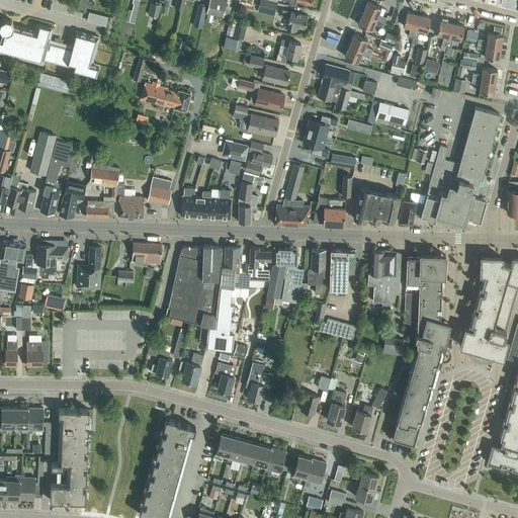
[(85,10),(87,0),(80,0),(78,8),(85,10)]
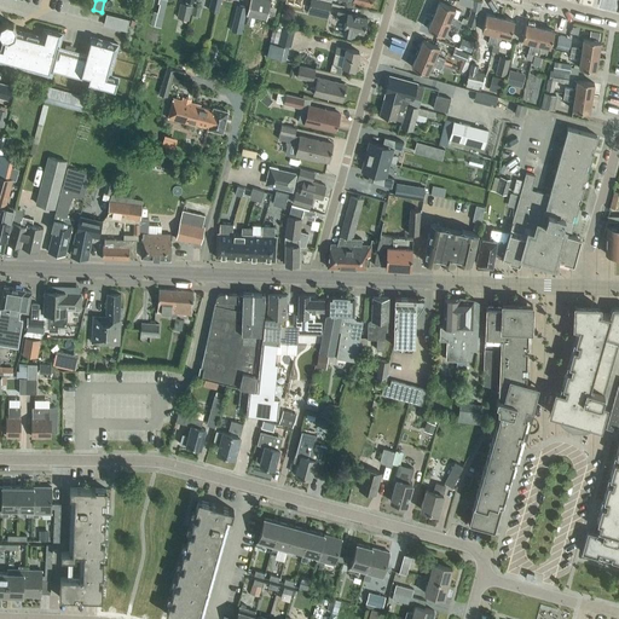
[(218,12),(220,0),(210,0),(208,10),(218,12)]
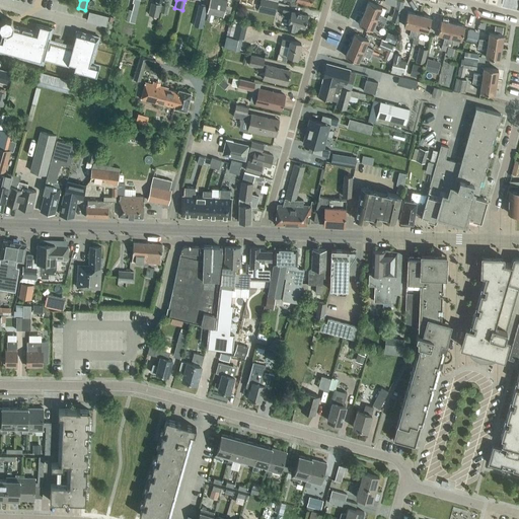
[(226,0),(209,0),(207,12),(214,14),(223,16),(227,0),(226,0)]
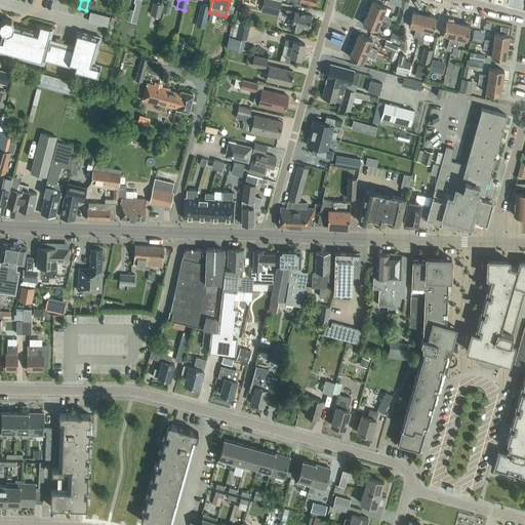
[(279,11),(281,2),(271,0),(264,0),(261,7),(279,11)]
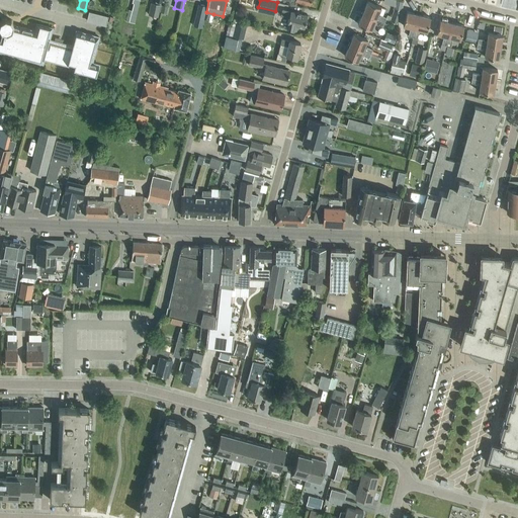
[(362,12),(383,21),(390,23),(391,21),(398,23),(401,12),(403,2),(397,0),(395,0),(393,9),(394,9),(392,16),(386,14),(385,17),(380,15),(379,16),(377,15),(380,7),(367,1),(362,12)]
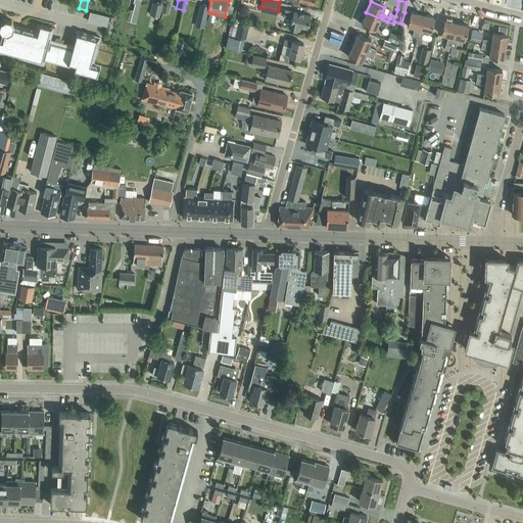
[(162,15),(163,11),(171,11),(172,4),(154,2),(152,14),(162,15)]
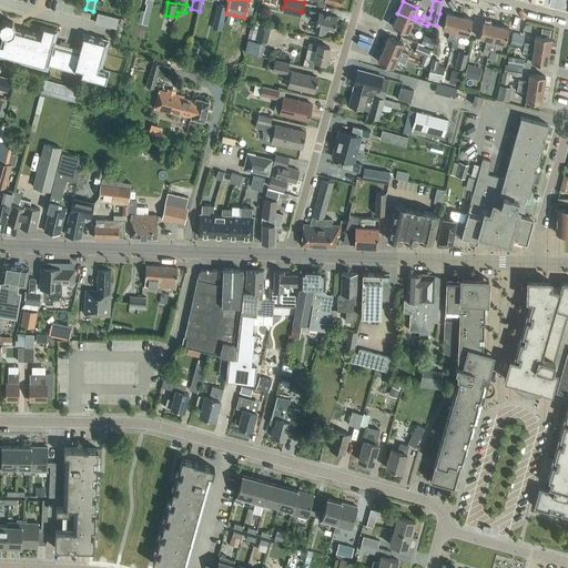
[(217,4),(214,20),(223,22),(227,7),(217,4)]
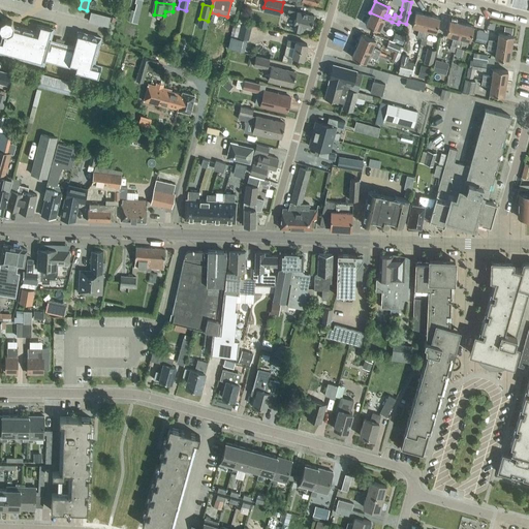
[(297,11),(288,9),(287,14),(296,17),(293,24),(292,29),(303,31),(304,27),(311,29),(314,16),(297,11)]
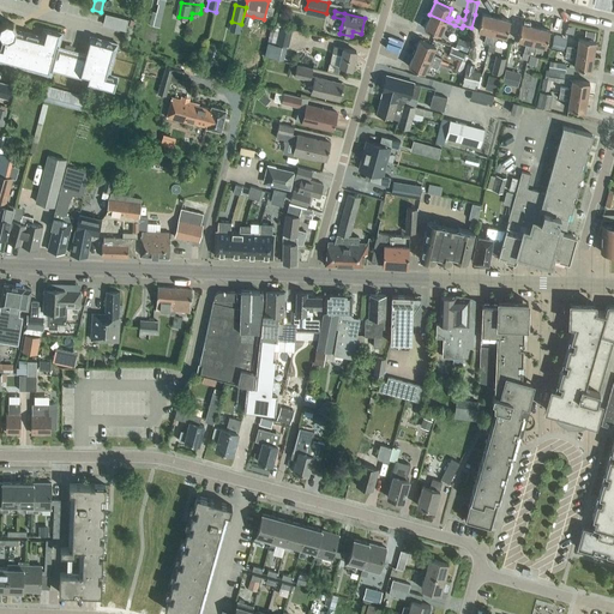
[(127,19),(103,13),(101,24),(125,30),(127,19)]
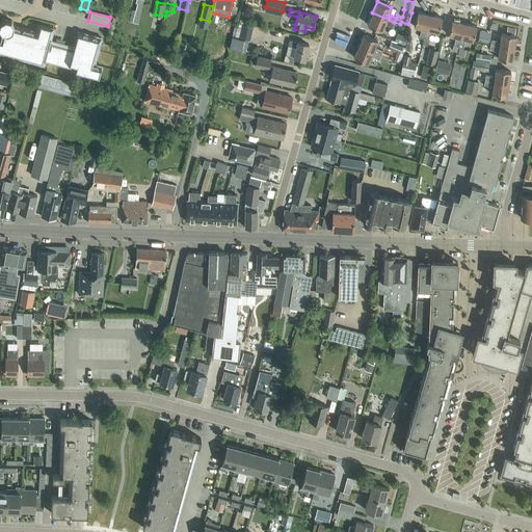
[(424,37),(430,15),(418,11),(414,26),(423,28),(422,31),(421,30),(420,36),(424,37)]
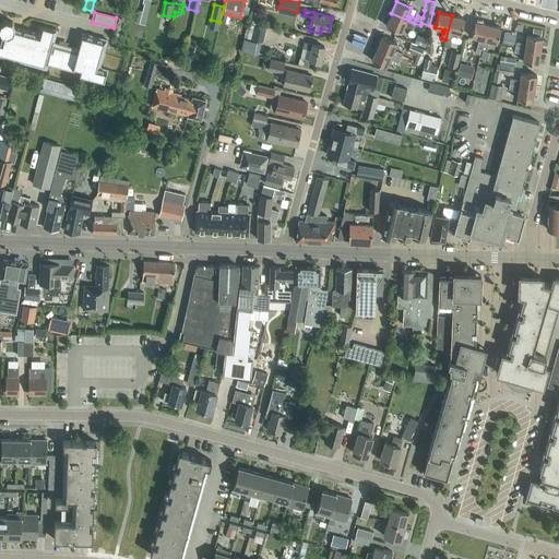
[(230,15),(223,13),(221,23),(228,24),(230,15)]
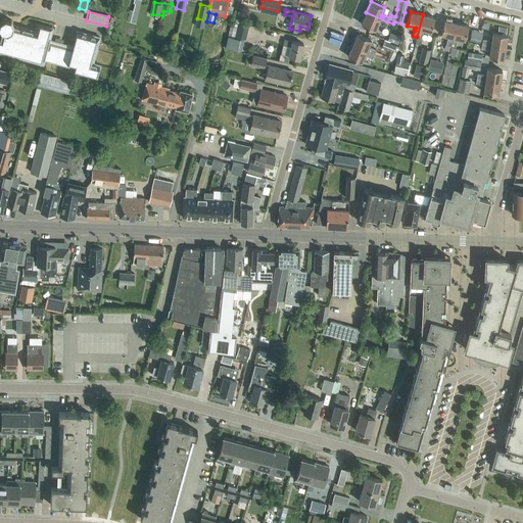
[(386,26),(387,21),(366,12),(361,25),(375,30),(379,21),(381,22),(380,24),(386,26)]
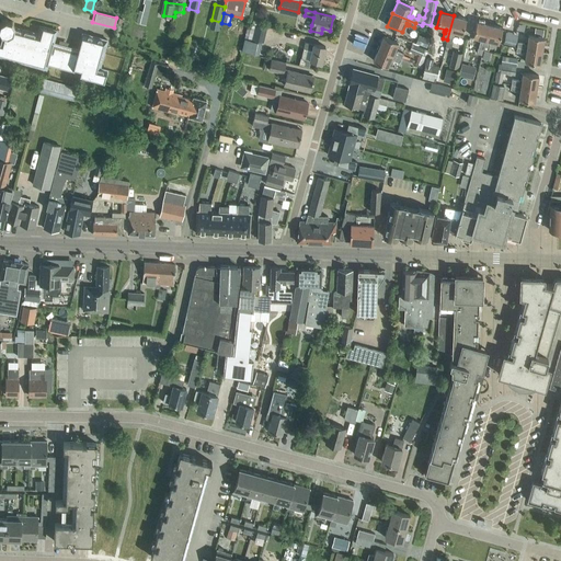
[(454,15),(447,39),(453,41),(454,35),(453,34),(453,32),(462,34),(466,19),(454,15)]
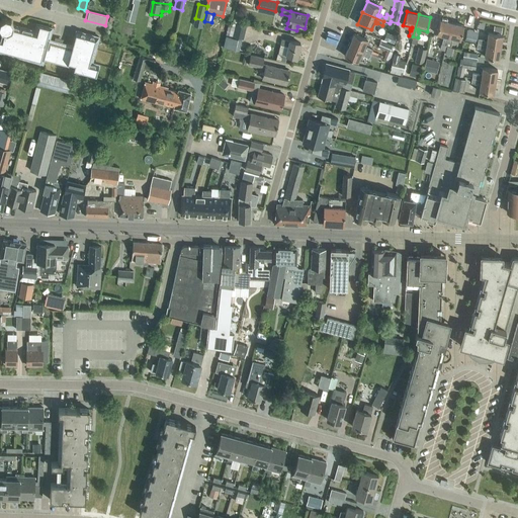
[(34,29),(13,24),(10,20),(5,18),(0,21),(0,22),(0,28),(2,32),(1,37),(0,36),(0,53),(44,65),(45,60),(73,68),(72,72),(96,79),(100,64),(93,62),(100,36),(76,29),(72,45),(51,39),(54,27),(35,23),(34,29)]
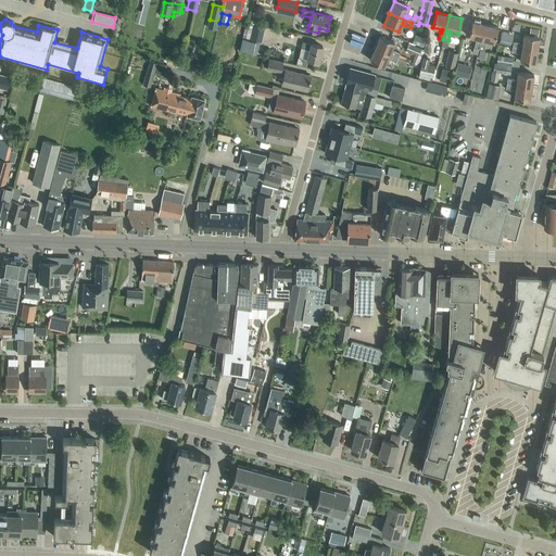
[(479,48),(485,24),(472,21),(469,36),(478,38),(477,41),(476,41),(475,47),(474,47),(471,53),(478,54),(479,48)]
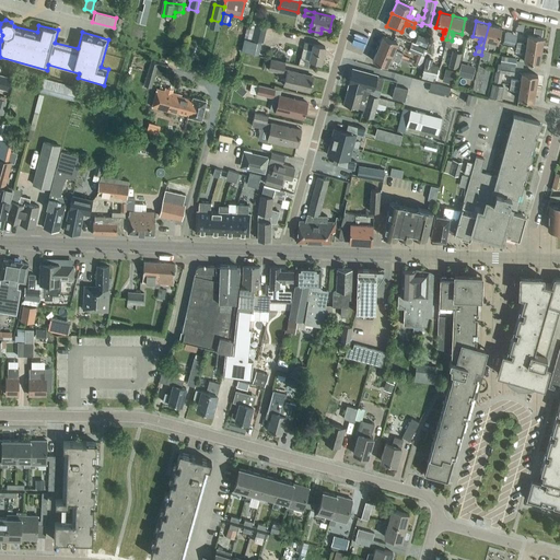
[(254,25),(249,24),(246,39),(264,43),(267,27),(254,25)]
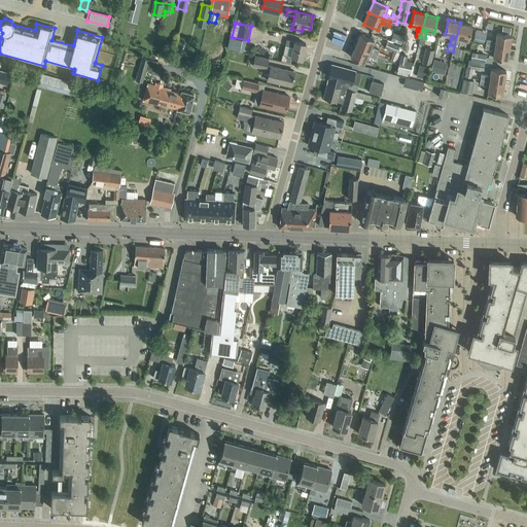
[(460,23),(454,45),(459,46),(460,41),(459,40),(460,38),(468,40),(471,26),(460,23)]
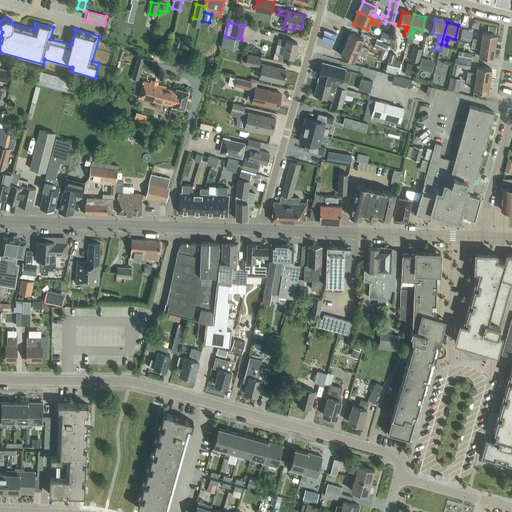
[(470,42),(472,31),(462,29),(459,39),(470,42)]
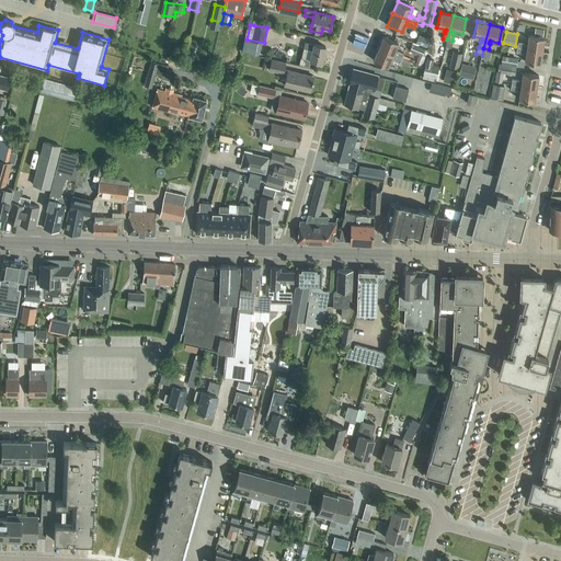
[(430,38),(419,34),(415,43),(426,47),(430,38)]
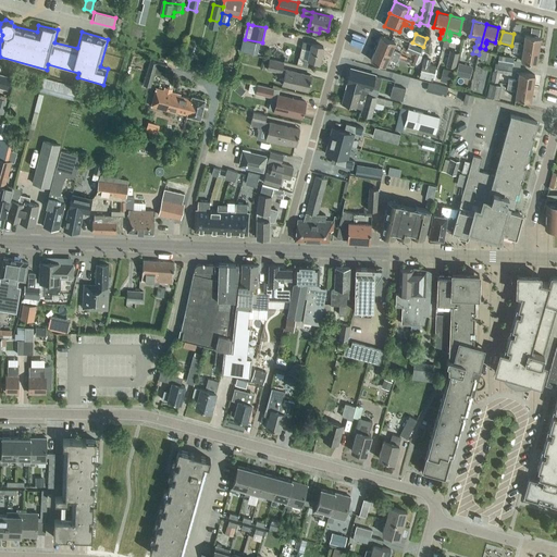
[(514,47),(539,50),(541,37),(524,35),(523,45),(520,44),(521,42),(515,41),(514,47)]
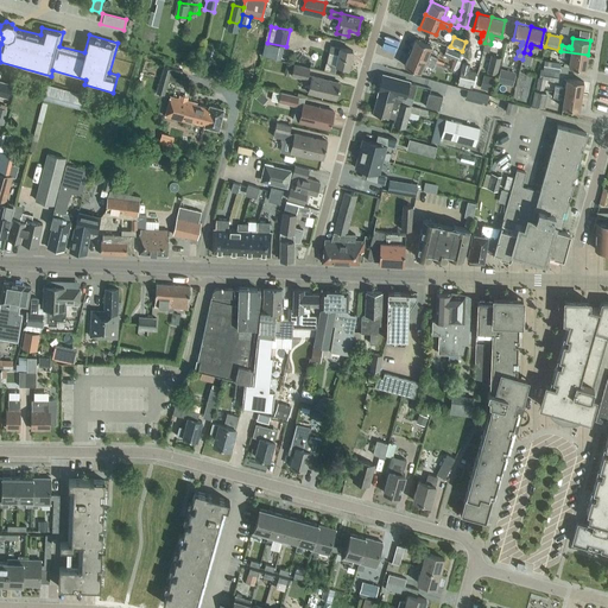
[(410,52),(435,63),(437,57),(430,55),(430,56),(428,55),(431,45),(416,39),(410,52)]
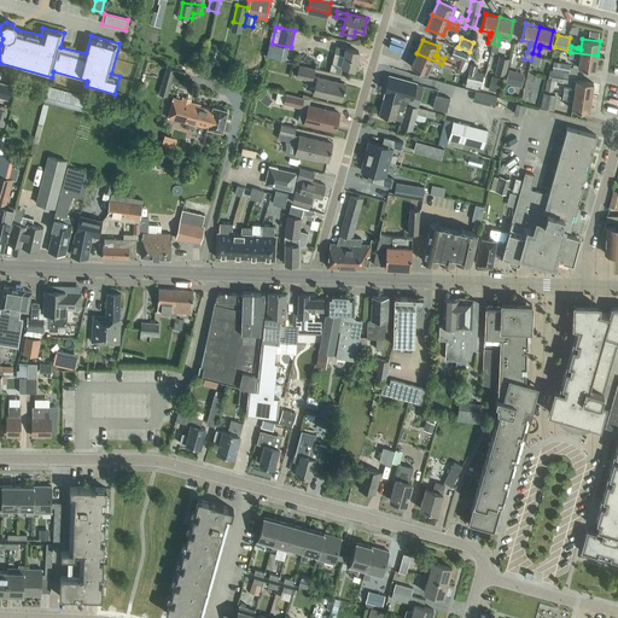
[(345,48),(336,46),(334,52),(344,54),(342,66),(354,69),(359,51),(345,48)]
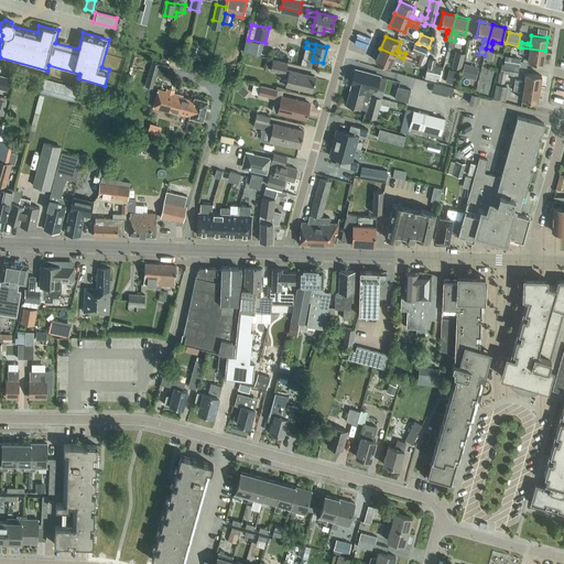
[(427,57),(430,51),(413,43),(411,51),(423,56),(423,55),(427,57)]
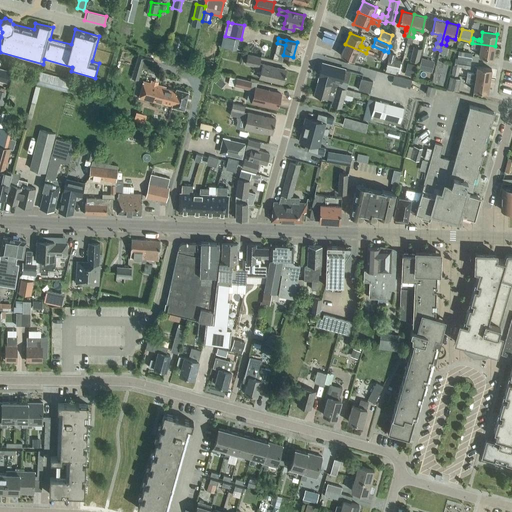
[(493,58),(495,46),(472,43),(471,47),(477,48),(477,47),(480,47),(478,56),(493,58)]
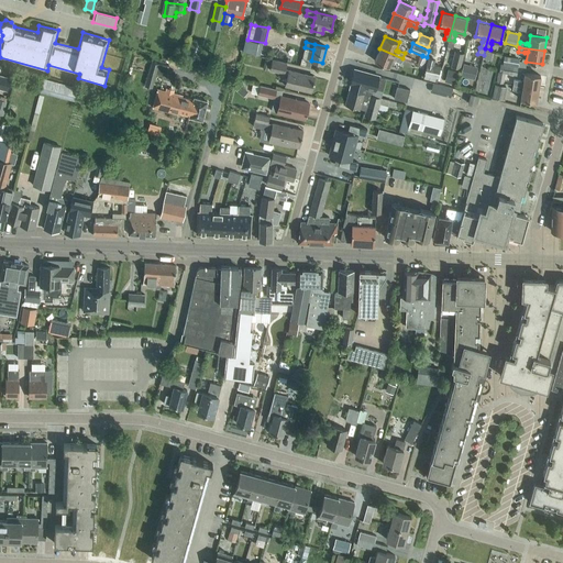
[(411,62),(403,58),(379,48),(374,61),(389,67),(393,58),(395,58),(395,61),(409,66),(411,62)]
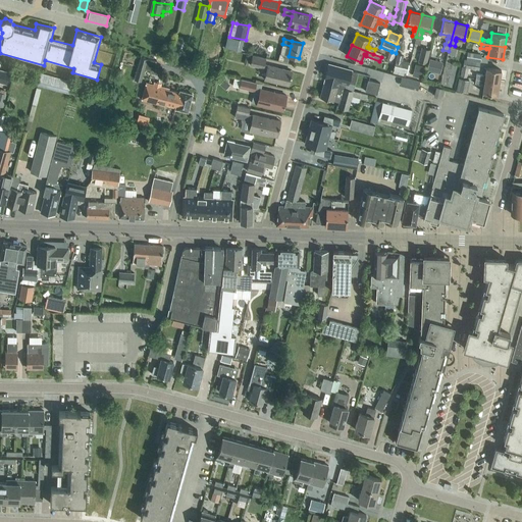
[(418,61),(426,63),(430,50),(421,47),(418,61)]
